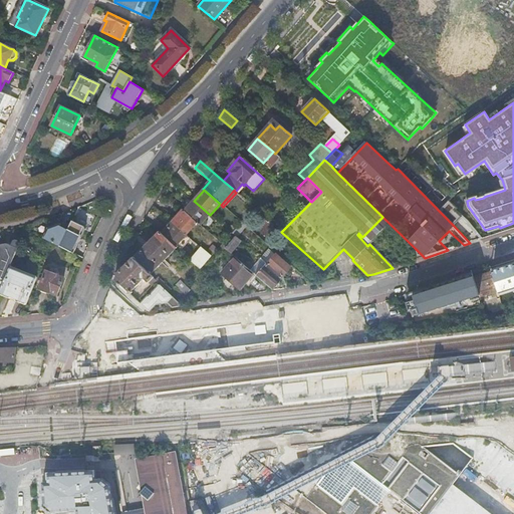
[(197,223),(200,226),(210,215),(194,201),(184,212),(197,223)]
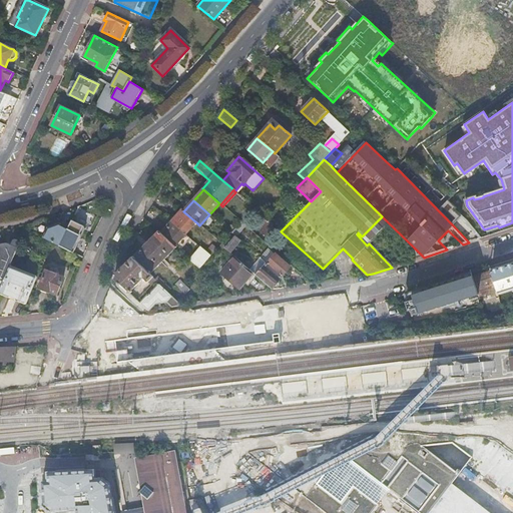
[(182,210),(171,221),(186,234),(196,222),(183,211),(182,210)]
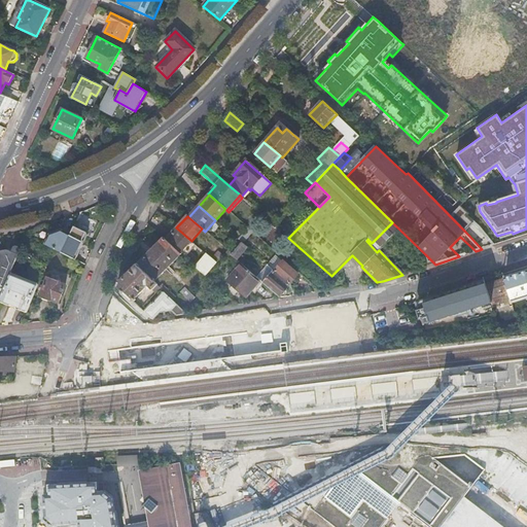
[(86,232),(73,225),(71,231),(61,251),(75,258),(88,235),(86,232)]
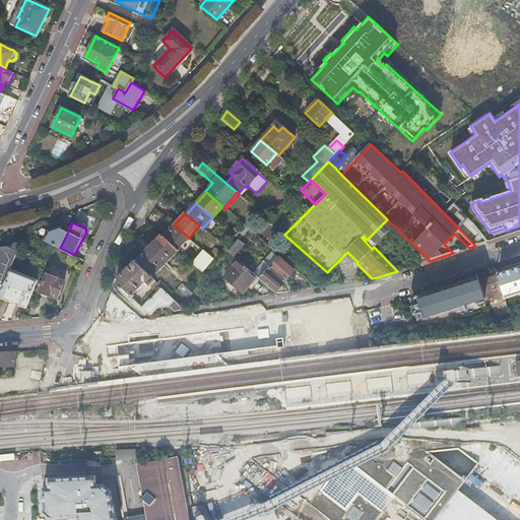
[(70,228),(63,224),(62,226),(60,226),(48,231),(43,240),(52,244),(60,248),(70,228)]
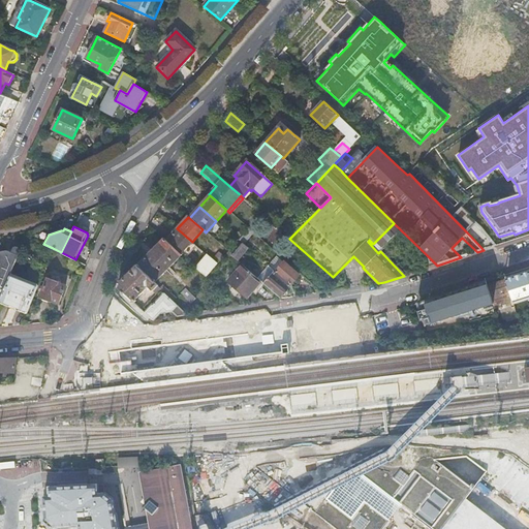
[(166,241),(170,245),(181,255),(181,254),(192,242),(177,228),(166,241)]
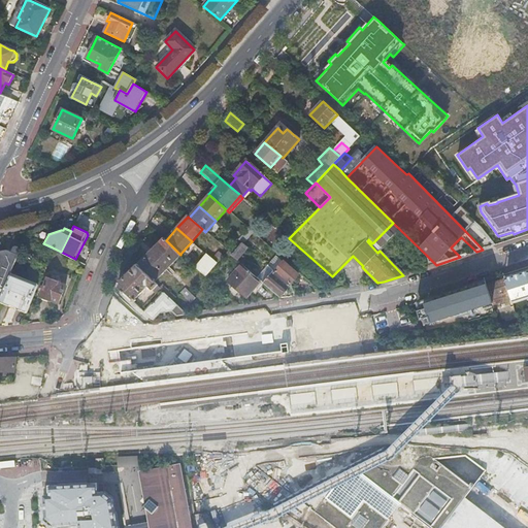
[(136,266),(154,283),(182,256),(180,255),(170,244),(163,238),(136,266)]
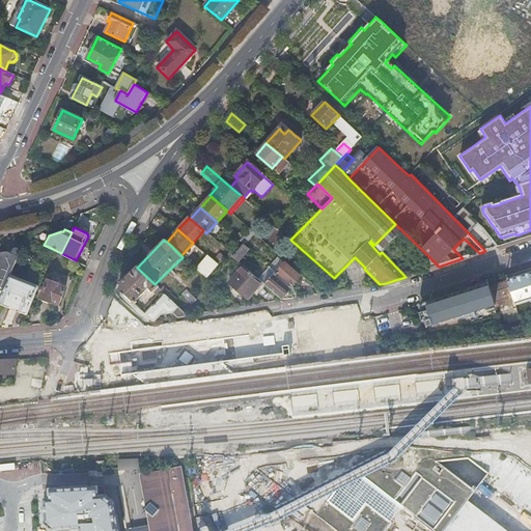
[(233,256),(232,257),(239,262),(249,250),(243,245),(233,256)]
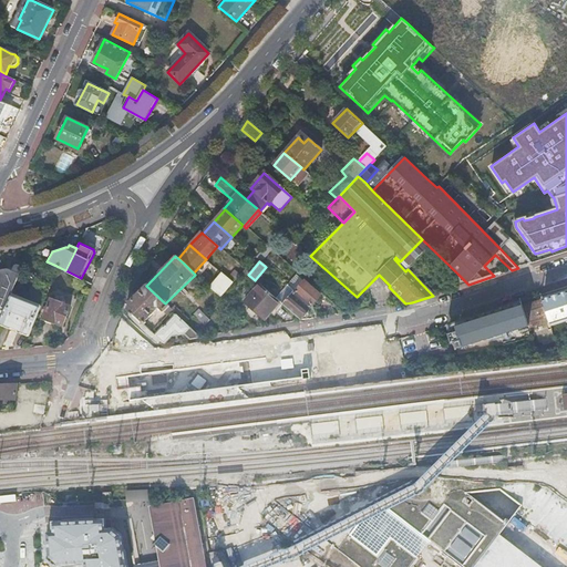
[(0,321),(11,294),(20,272),(8,267),(0,270),(0,321)]
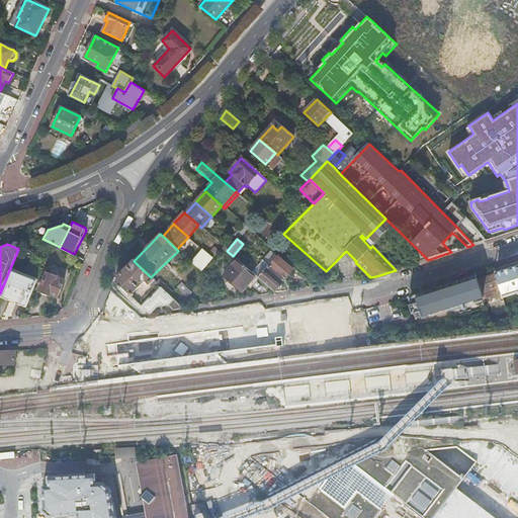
[(203,250),(192,263),(201,272),(213,258),(203,250)]
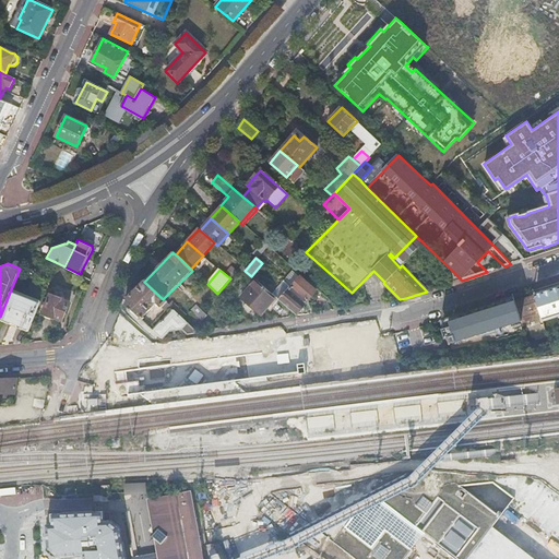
[(462,281),(451,270),(448,273),(455,282),(462,281)]
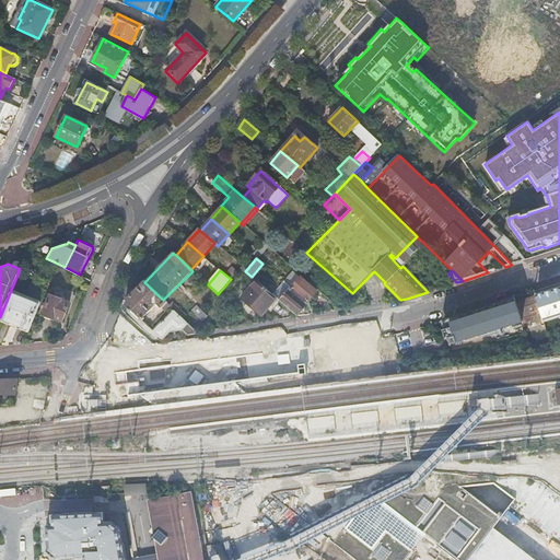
[(300,279),(291,289),(307,303),(316,293),(300,279)]
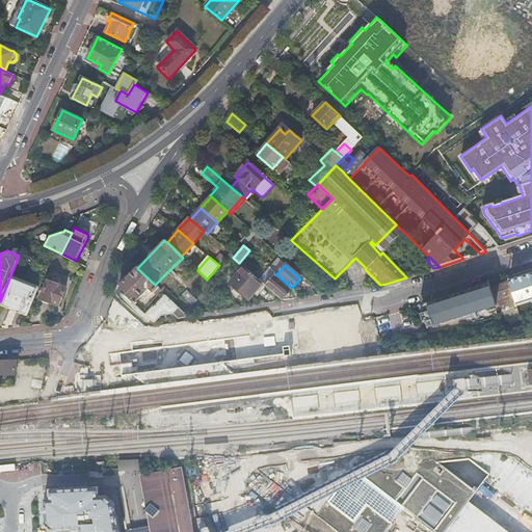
[(263,284),(244,267),(230,284),(235,289),(233,292),(238,297),(241,294),(248,299),(254,293),(263,284)]
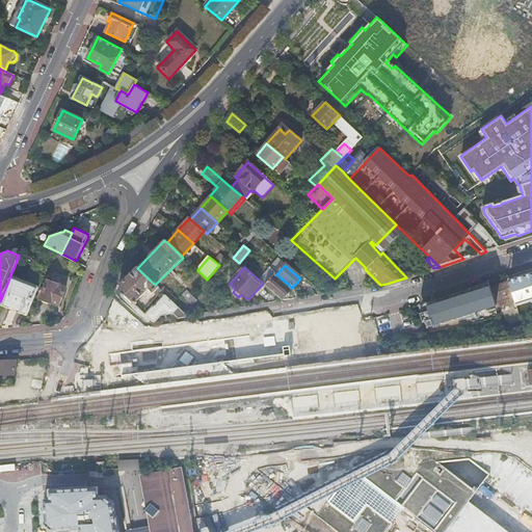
[(150,288),(157,295),(162,291),(155,285),(137,268),(120,286),(118,289),(125,295),(134,303),(145,292),(147,290),(145,288),(147,287),(150,288)]
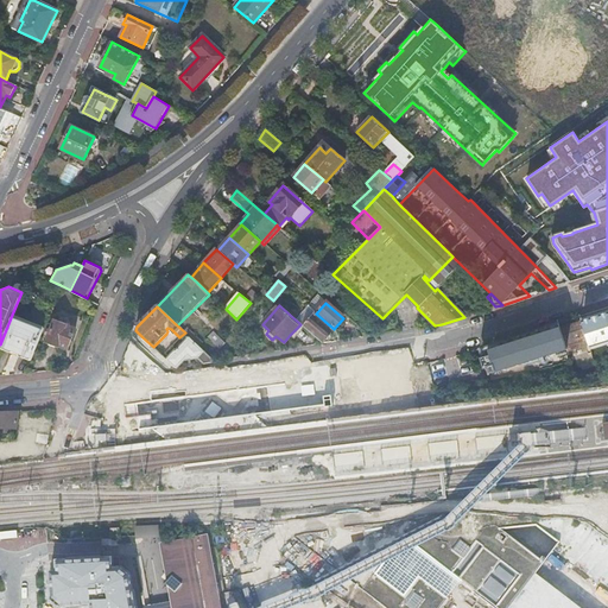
[(305,328),(324,344),(328,340),(327,339),(329,336),(336,342),(347,340),(334,329),(316,314),(308,306),(303,311),(309,317),(310,315),(312,317),(309,322),(308,322),(303,327),(305,328)]
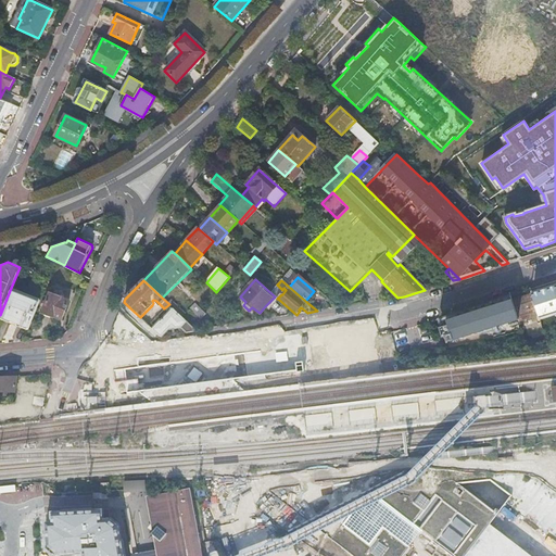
[(555,285),(530,293),(538,316),(539,318),(555,313),(555,285)]
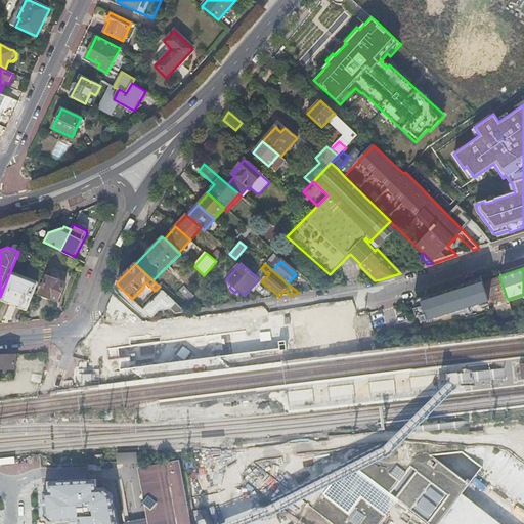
[(38,282),(10,271),(0,297),(0,299),(27,310),(38,282)]
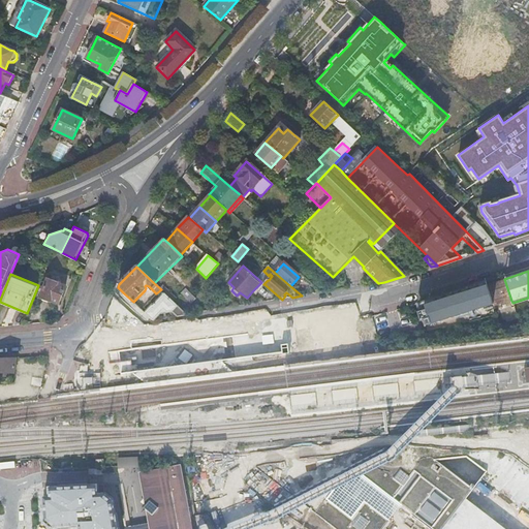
[(41,298),(50,301),(60,304),(66,286),(48,279),(41,298)]
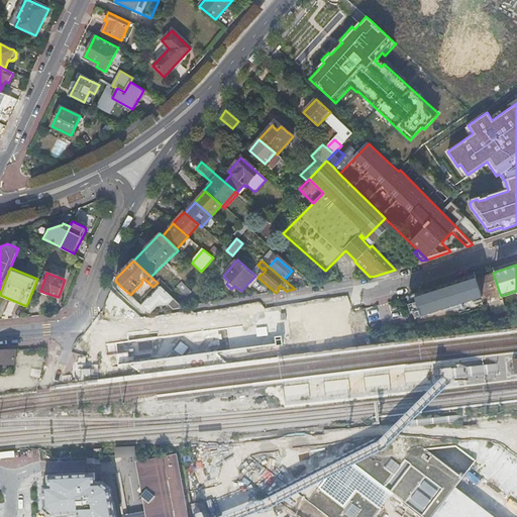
[(493,273),(477,279),(482,298),(483,299),(500,294),(493,273)]
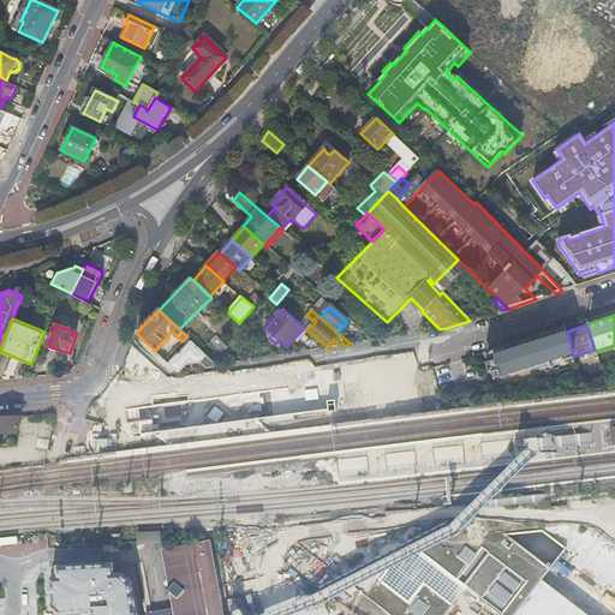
[(566,327),(484,353),(493,381),(573,354),(567,332),(566,327)]
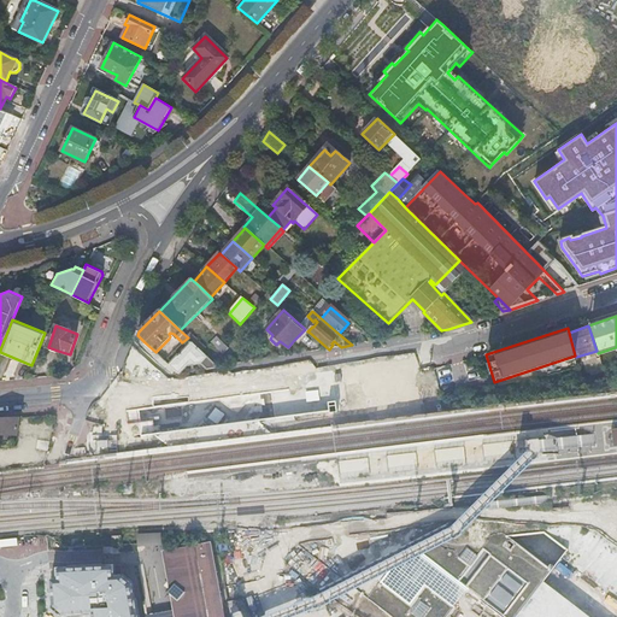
[(305,329),(294,340),(299,345),(310,333),(307,331),(305,329)]
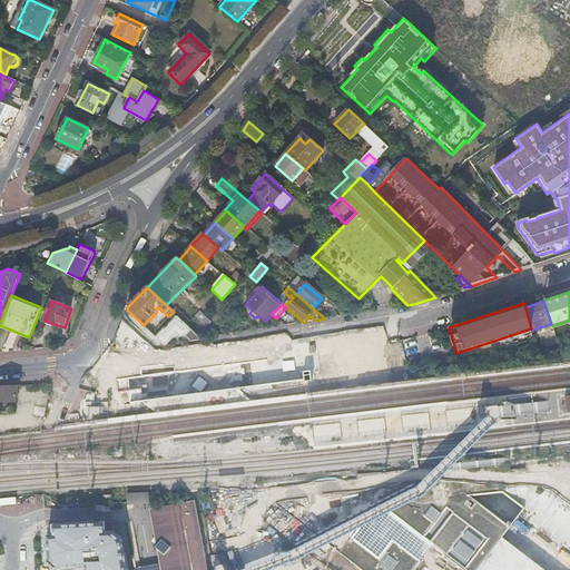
[(203,315),(197,320),(207,330),(213,324),(203,315)]
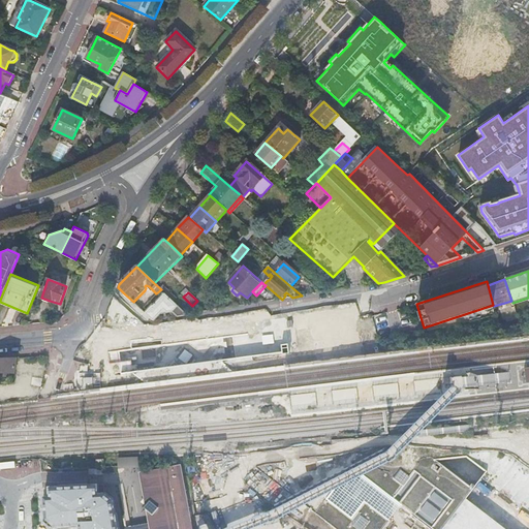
[(152,306),(145,313),(153,320),(161,313),(166,312),(167,312),(173,312),(178,317),(187,315),(164,293),(161,297),(160,296),(155,301),(156,303),(153,306),(152,306)]
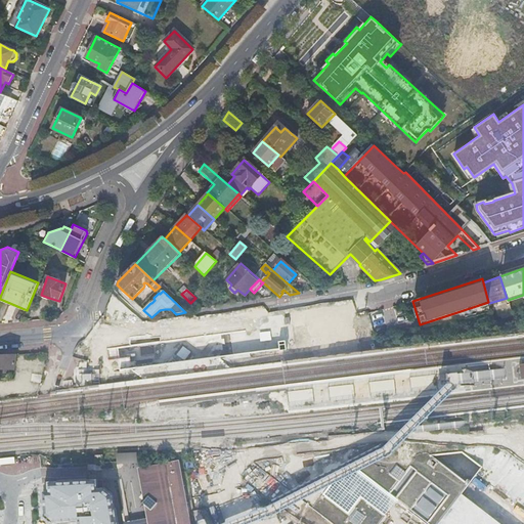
[(0,368),(14,369),(17,354),(0,354),(0,368)]
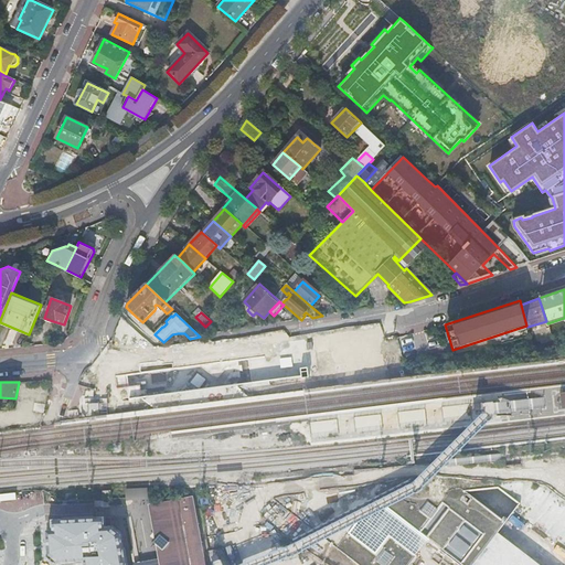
[(307,441),(564,412),(564,388),(304,419),(307,441)]
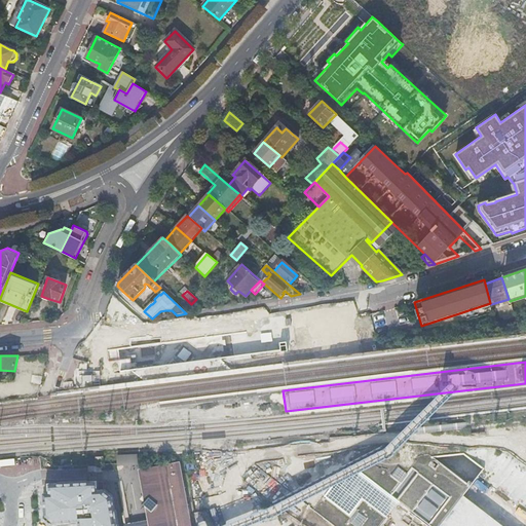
[(380,525),(398,503),(427,525),(502,525),(463,496),(483,470),(463,453),(433,457),(427,454),(417,457),(390,493),(349,464),(313,509),(334,525),(380,525)]
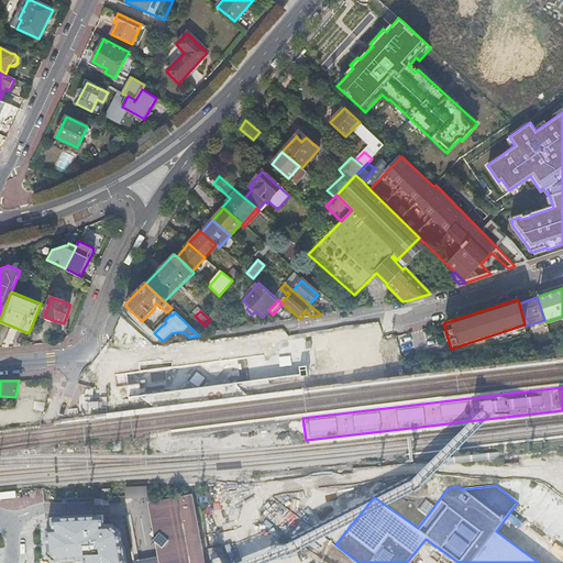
[(147,487),(127,486),(127,497),(147,498),(147,487)]
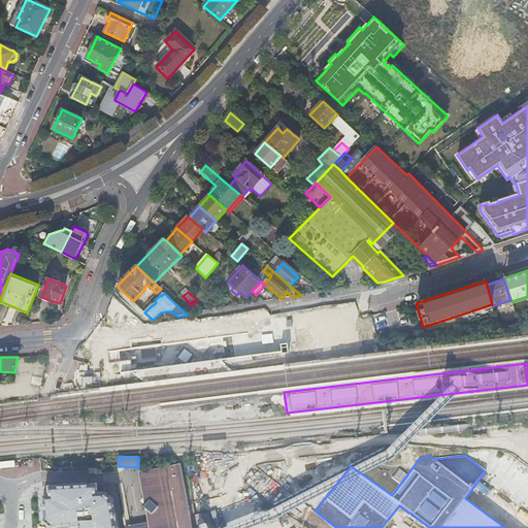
[(141,471),(138,472),(144,506),(143,507),(144,508),(147,521),(147,527),(190,527),(190,522),(186,503),(185,495),(183,482),(179,465),(143,471),(141,471)]
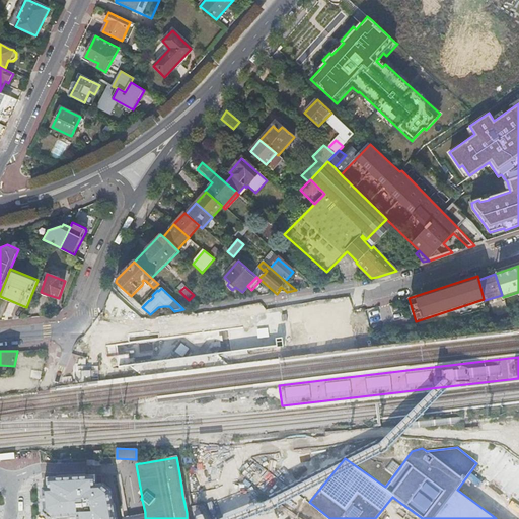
[(86,476),(46,478),(46,488),(43,488),(43,511),(50,518),(61,518),(76,518),(115,518),(115,517),(110,492),(100,485),(95,485),(94,476),(92,476),(86,476)]
